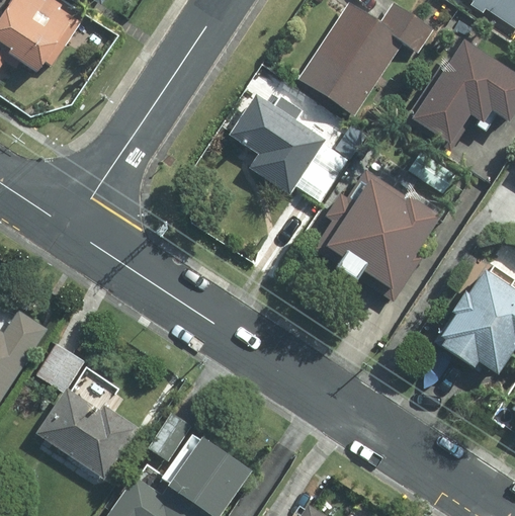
[(12,0),(0,19),(0,65),(3,60),(15,68),(20,61),(39,73),(47,62),(52,65),(80,20),(60,7),(62,4),(55,0),(12,0)]
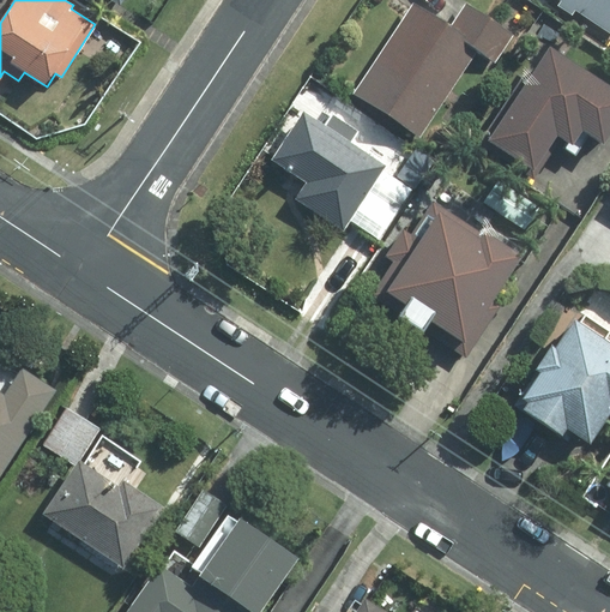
[(559,0),(556,4),(572,13),(577,9),(609,30),(609,0),(559,0)]
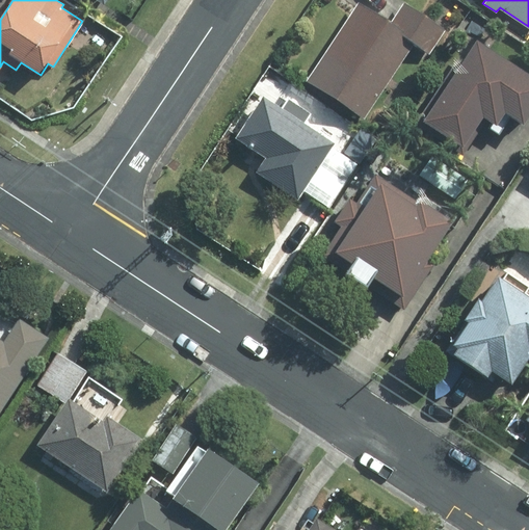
[(390,21),(358,1),(305,80),(363,118),(414,43),(428,53),(445,29),(403,1),(390,21)]
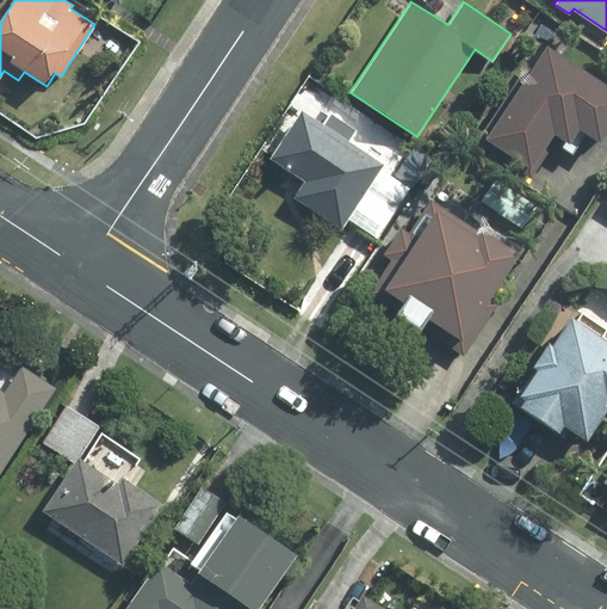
[(605,146),(606,140),(606,81),(550,44),(483,146),(531,177),(558,136),(573,145),(582,130),(605,146)]
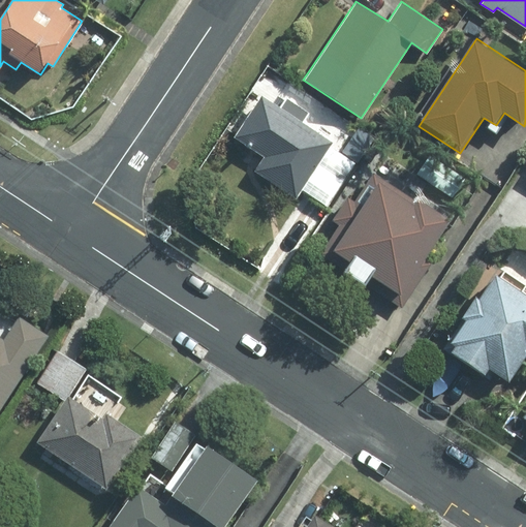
[(333,142),(261,95),(233,136),(263,156),(254,171),(296,198),(333,142)]
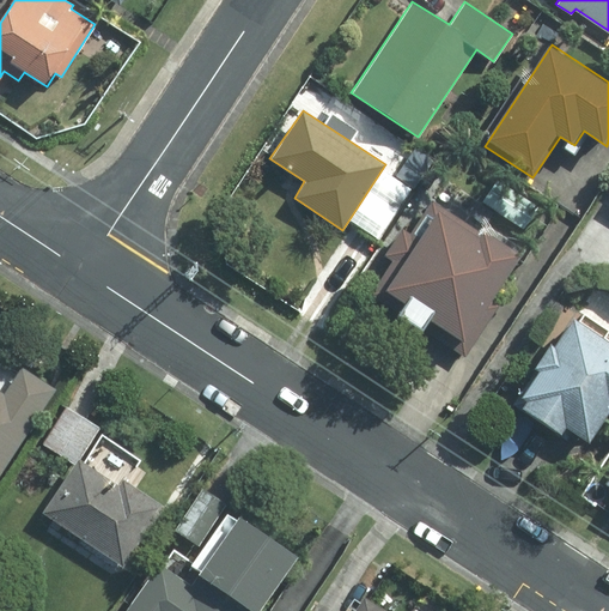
[(483,235),(433,200),(410,234),(402,228),(383,255),(391,260),(370,294),(466,357),(500,304),(494,302),(523,256),(486,231),(483,235)]
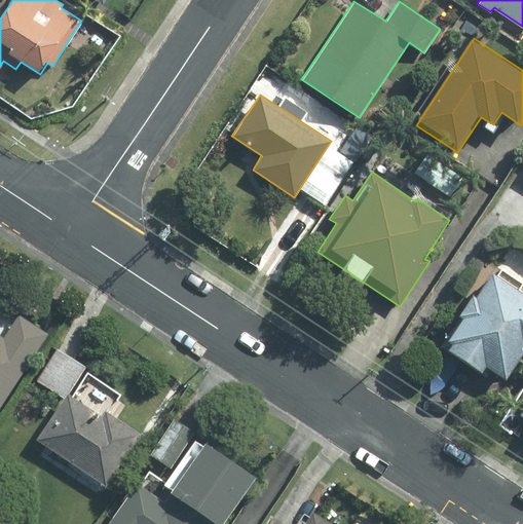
[(522,292),(495,274),(479,298),(473,294),(458,315),(464,320),(450,342),(453,345),(449,352),(484,375),(488,368),(509,380),(522,358),(522,292)]
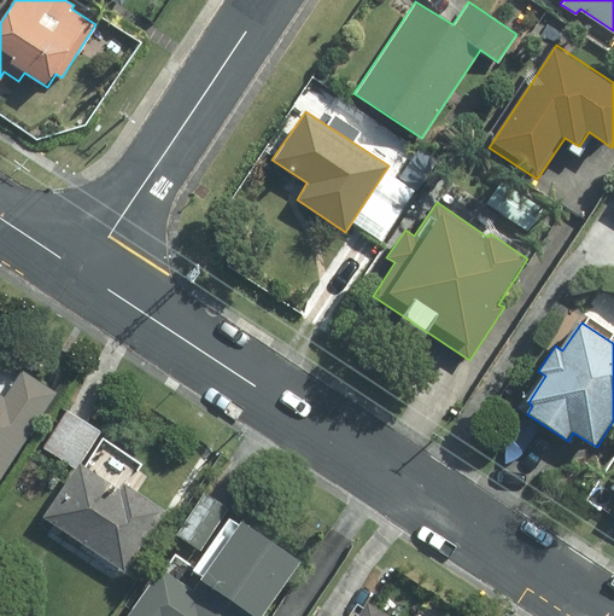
[(0,478),(57,391),(22,368),(4,395),(0,393),(0,478)]
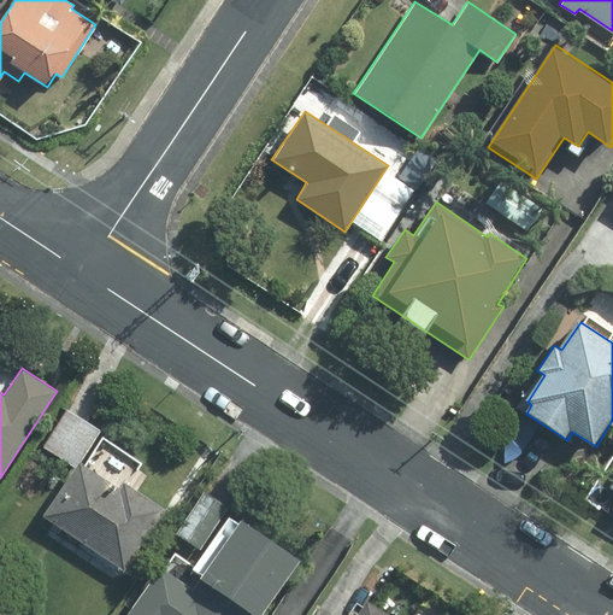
[(99,429),(65,408),(41,446),(75,467),(99,429)]
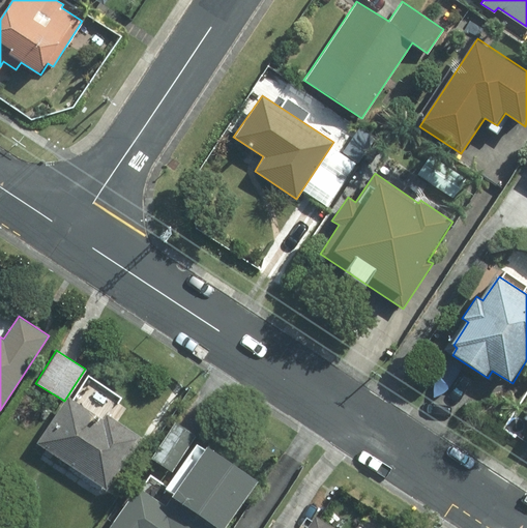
[(107,490),(142,437),(106,413),(101,418),(67,396),(36,443),(107,490)]
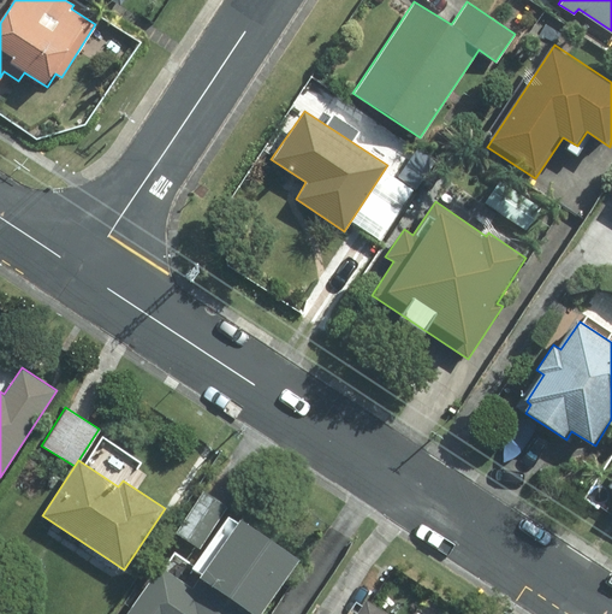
[(223,502),(200,490),(177,530),(200,543),(223,502)]
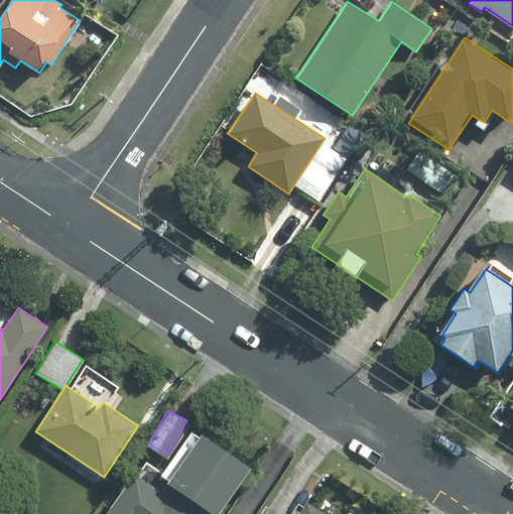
[(222,513),(253,471),(203,436),(202,438),(191,432),(161,477),(168,482),(160,492),(134,474),(105,513),(222,513)]
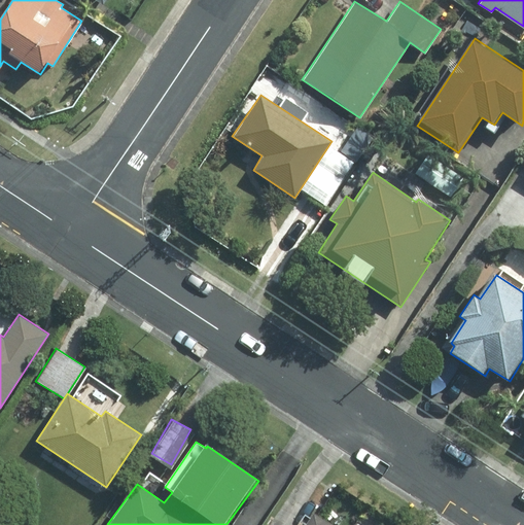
[(333,524),(315,514),(307,524),(333,524)]
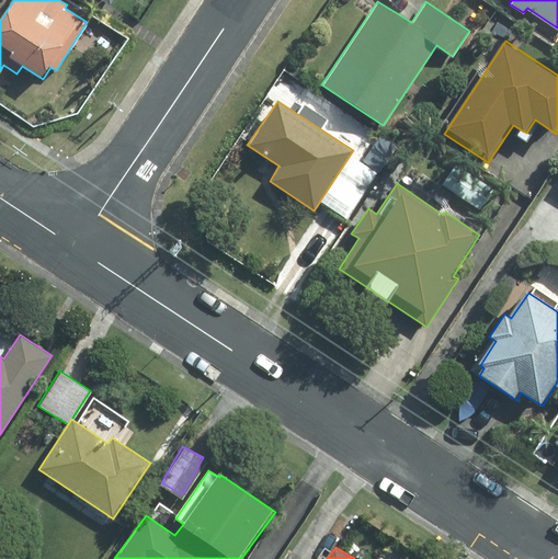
All buildings are outlined.
